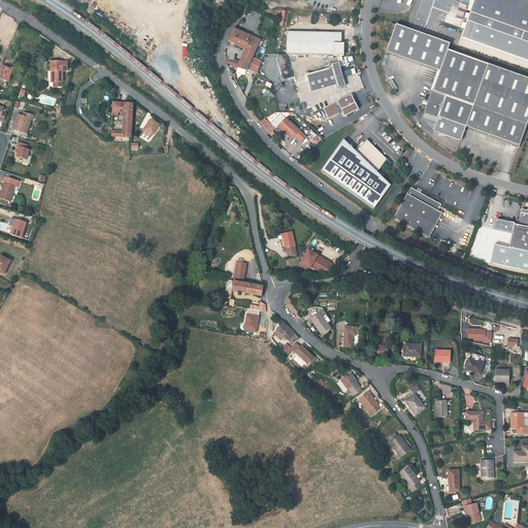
[(527,0),(474,0),(473,0),(470,0),(467,10),(470,11),(466,22),(527,43),(527,0)]
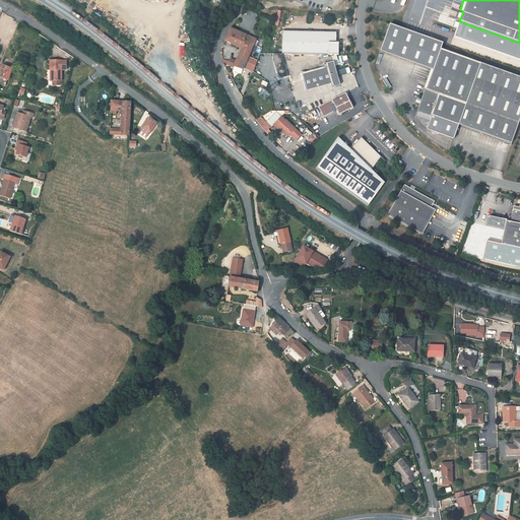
[(10,24),(2,21),(0,28),(0,41),(4,43),(10,24)]
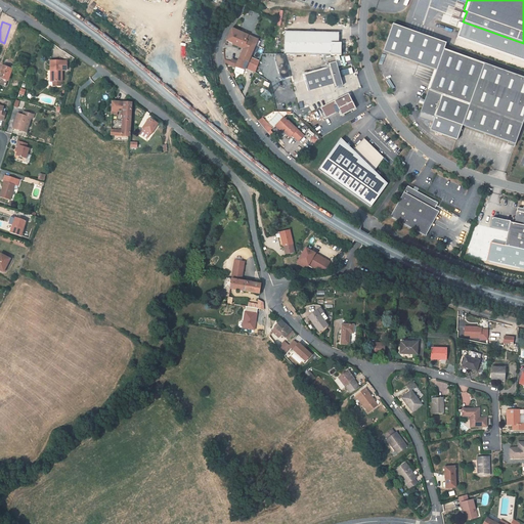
[(446,43),(392,25),(382,51),(437,71),(444,49),(446,43)]
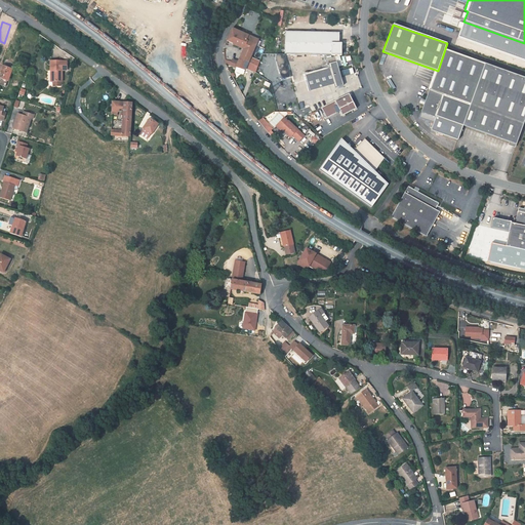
[(251,56),(258,40),(233,29),(227,41),(244,48),(240,59),(248,63),(250,57),(251,56)]
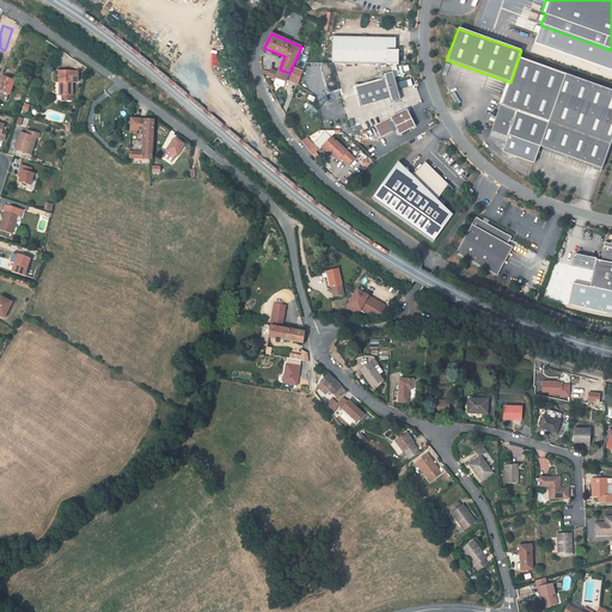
[(334,37),(332,63),(399,65),(399,50),(396,50),(397,38),(334,37)]
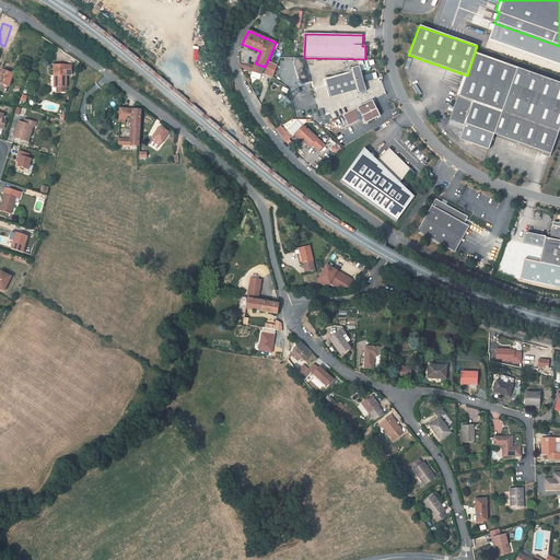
[(457,96),(447,126),(458,130),(459,127),(464,128),(459,139),(488,150),(494,135),(543,152),(550,154),(559,127),(559,82),(517,68),(475,53),(467,76),(458,96),(457,96)]
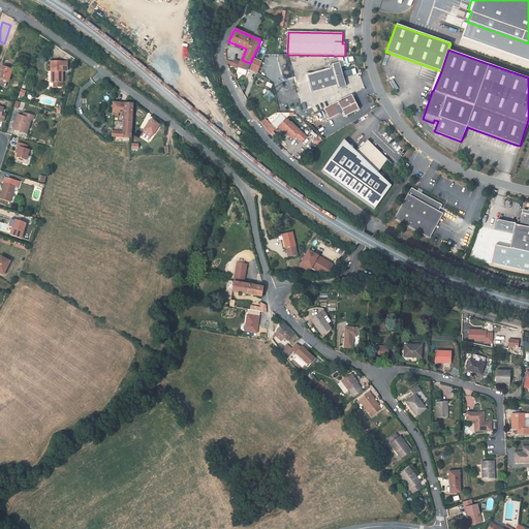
[(234,61),(231,66),(247,70),(249,65),(256,68),(259,61),(252,58),(250,63),(242,60),(241,61),(240,63),(234,61)]
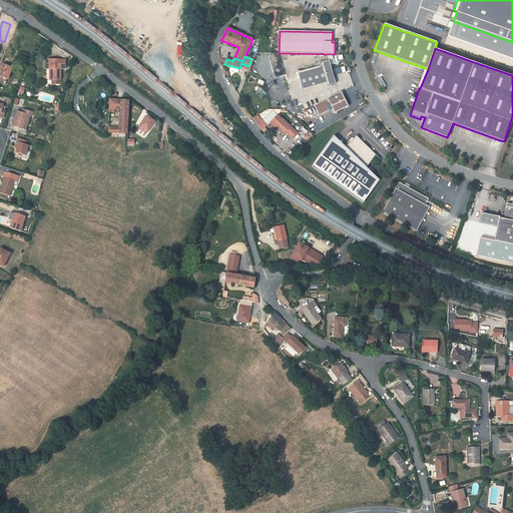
[(60,80),(60,60),(48,60),(48,69),(49,69),(52,69),(52,72),(51,72),(51,80),(52,80),(52,85),(60,85),(60,80)]
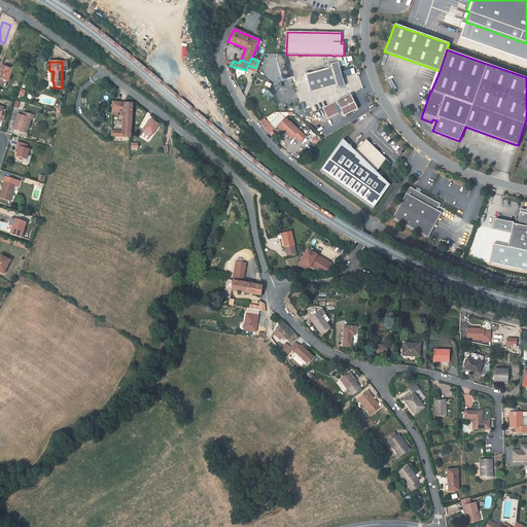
[(307,74),(312,92),(337,85),(338,89),(345,86),(339,62),(330,64),(331,67),(307,74)]
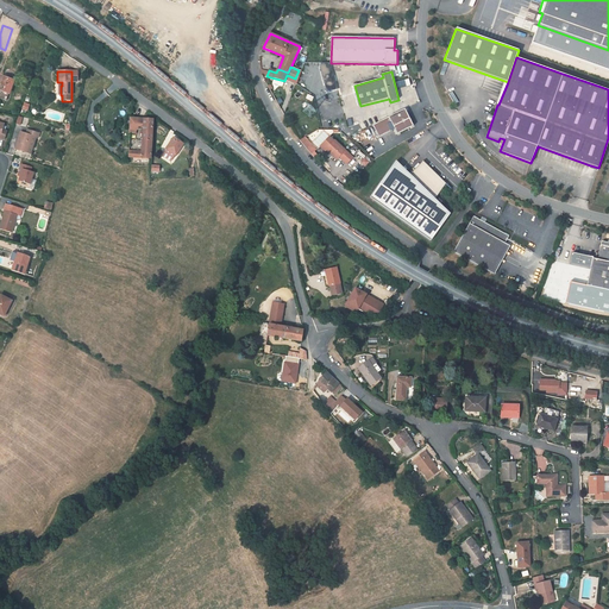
[(1,76),(0,80),(0,90),(1,90),(0,93),(0,98),(6,101),(13,81),(8,80),(10,77),(7,76),(6,79),(1,76)]
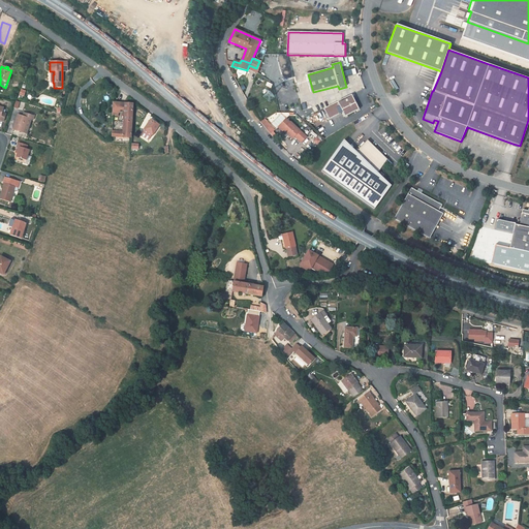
[(324,109),(330,119),(343,112),(345,117),(360,110),(352,95),(324,109)]
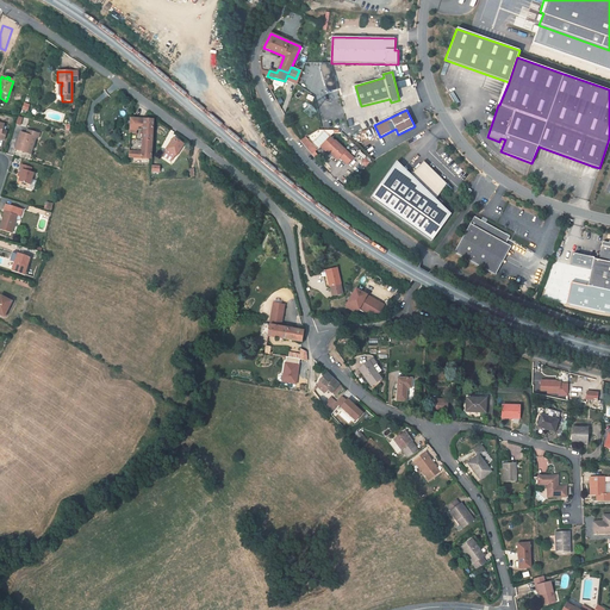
[(135,126),(143,128),(143,119),(130,118),(129,134),(134,134),(134,129),(135,129),(135,126)]
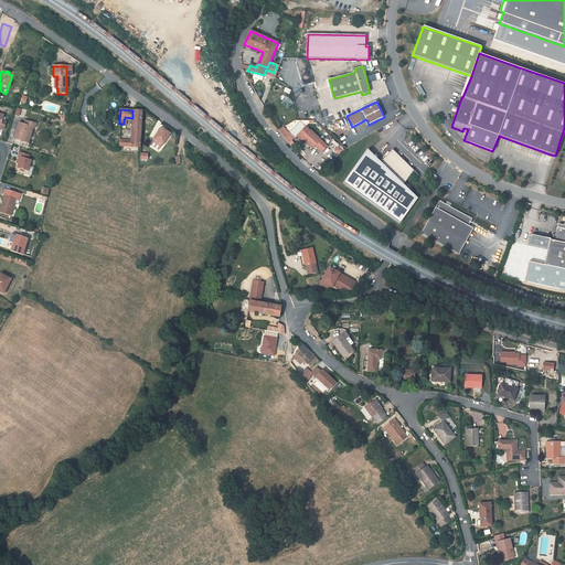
[(140,147),(142,112),(132,110),(132,118),(131,140),(119,140),(119,146),(140,147)]
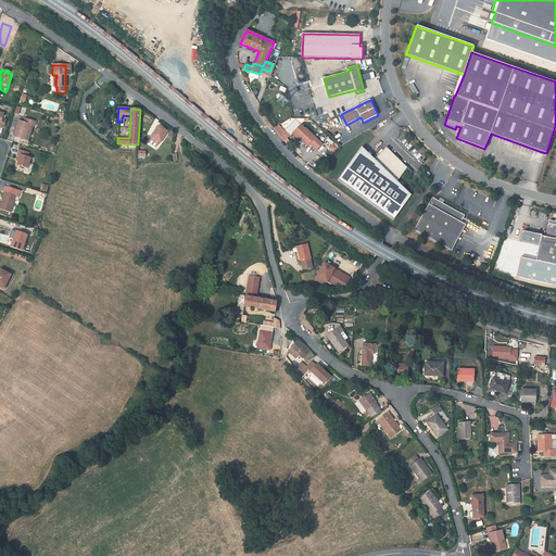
[(23,123),(19,121),(14,136),(25,139),(29,124),(33,125),(35,126),(36,122),(24,118),(23,123)]
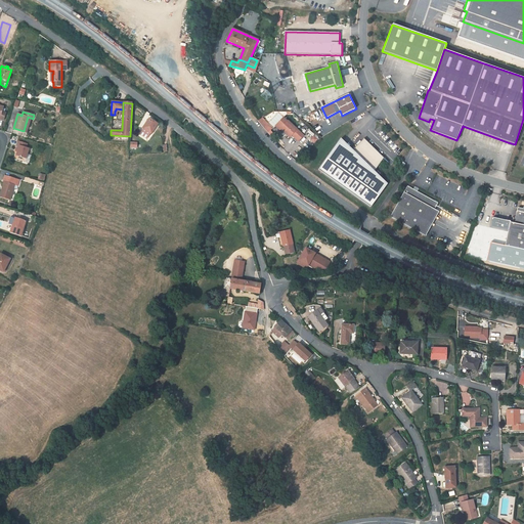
[(277,113),(269,123),(273,127),(281,117),(277,113)]
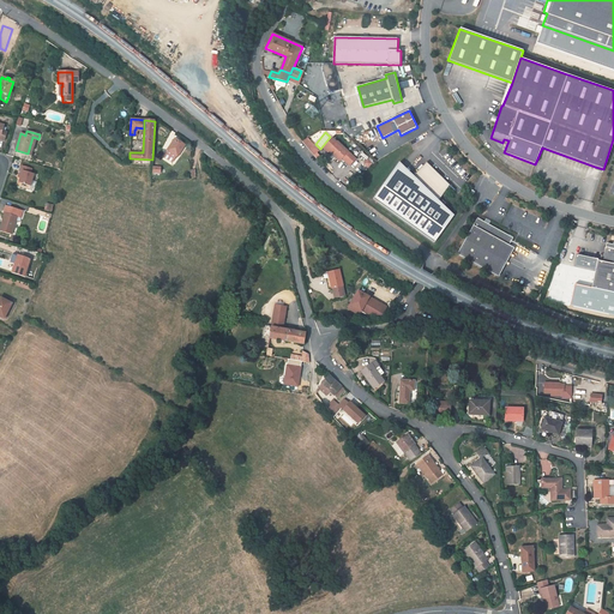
[(327,152),(329,151),(339,161),(342,158),(349,166),(355,160),(338,142),(337,143),(332,138),(324,148),(327,152)]
